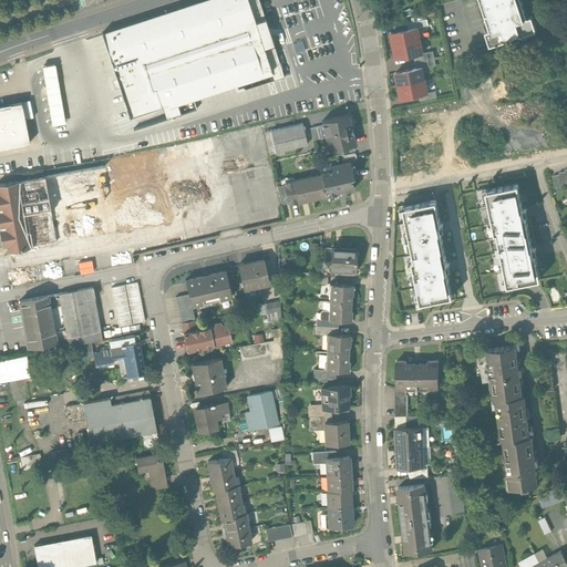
[(247,0),(206,0),(102,33),(130,117),(160,107),(270,71),(256,27),(247,0)]
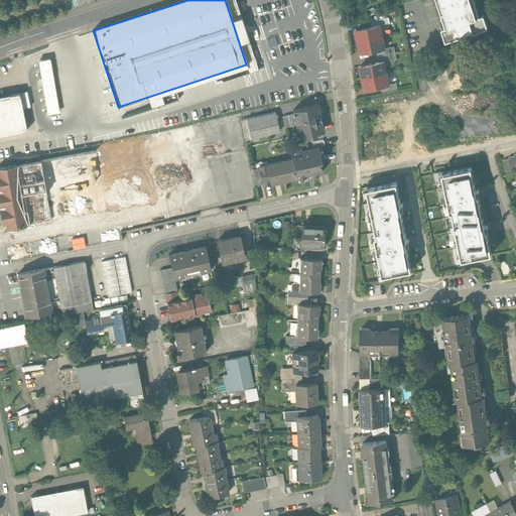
[(435,0),(445,27),(441,29),(445,41),(461,36),(460,34),(472,30),(473,33),(488,28),(484,15),(480,16),(474,0),(435,0)]
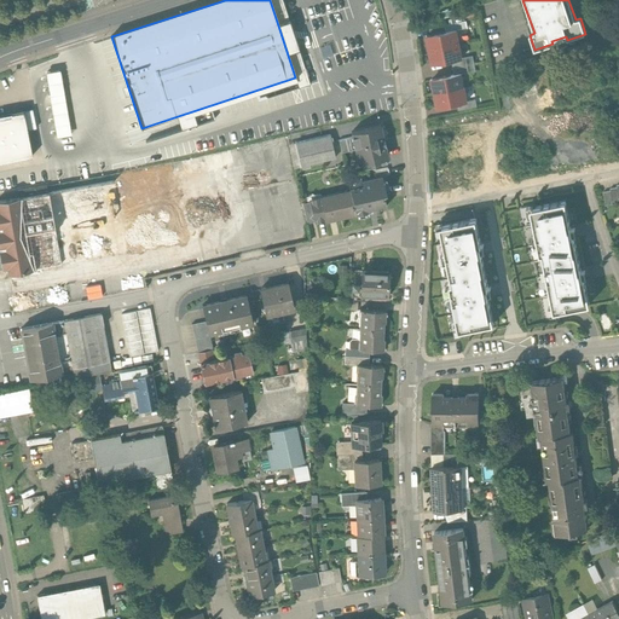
[(466,22),(444,25),(446,33),(456,30),(467,28),(466,22)]
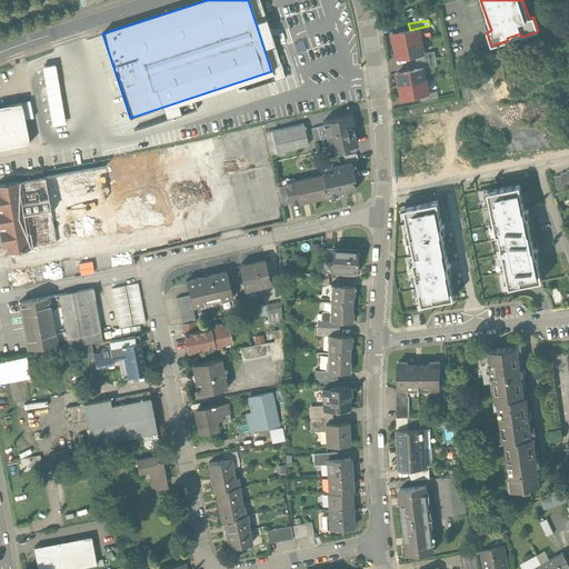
[(410,30),(391,33),(395,47),(421,41),(419,28),(410,30)]
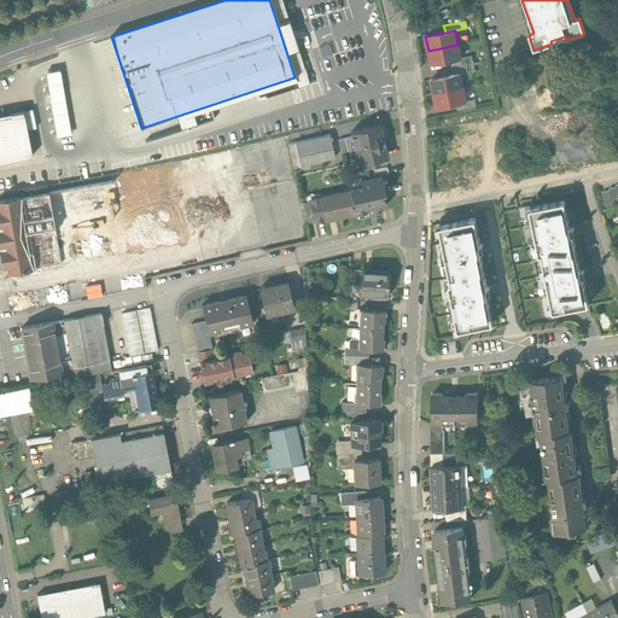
[(458,45),(429,51),(431,64),(450,60),(461,59),(458,45)]
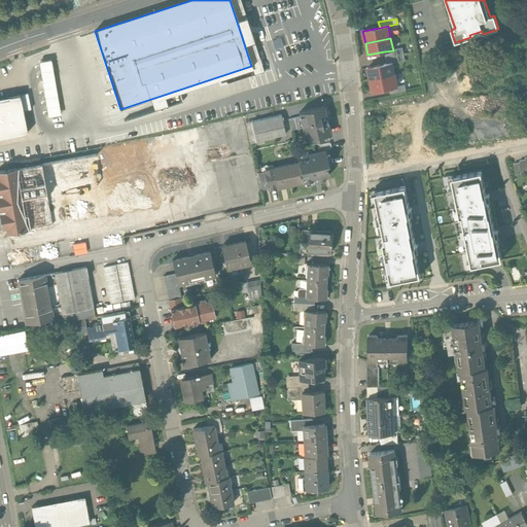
[(393,50),(384,51),(385,58),(397,56),(395,49),(393,50)]
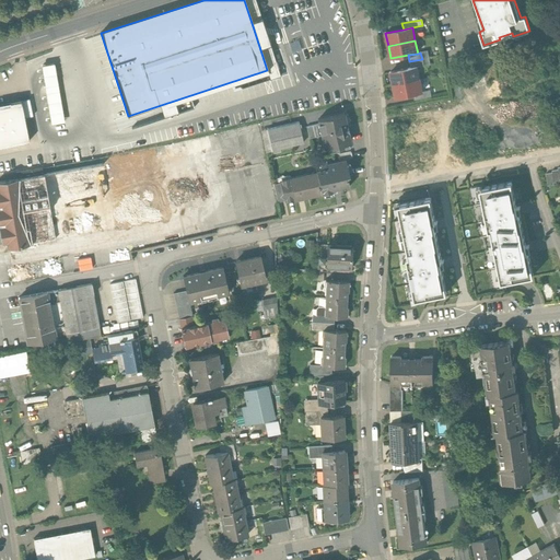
[(422,59),(409,61),(411,68),(417,67),(423,66),(422,59)]
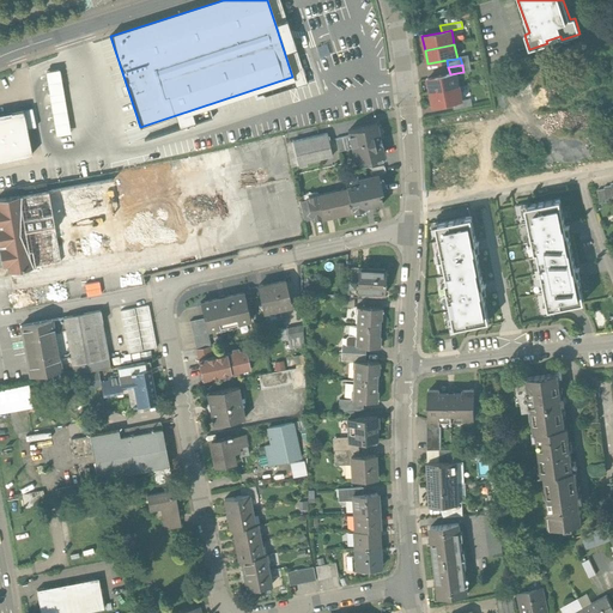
[(55,132),(56,137),(70,134),(70,128),(67,117),(65,105),(61,86),(60,77),(59,71),(46,73),(46,79),(48,90),(52,108),(53,120),(55,132)]
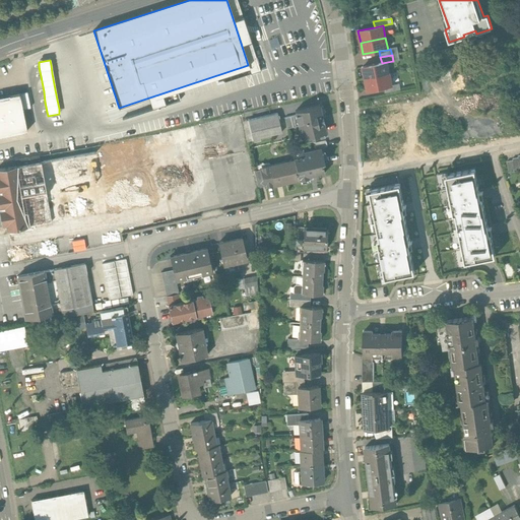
[(382,63),(363,67),(365,79),(390,74),(387,62),(382,63)]
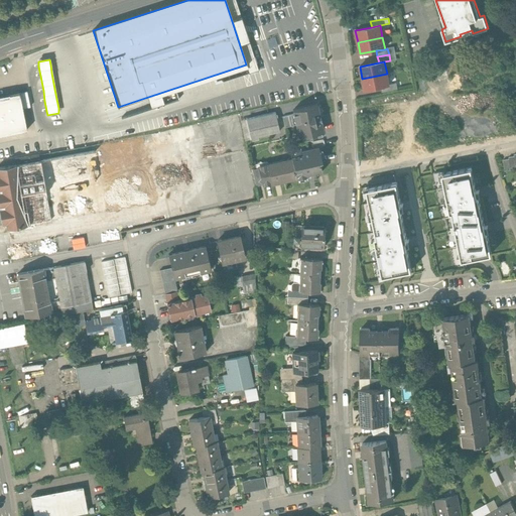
[(387,74),(362,79),(364,90),(380,87),(389,85),(387,74)]
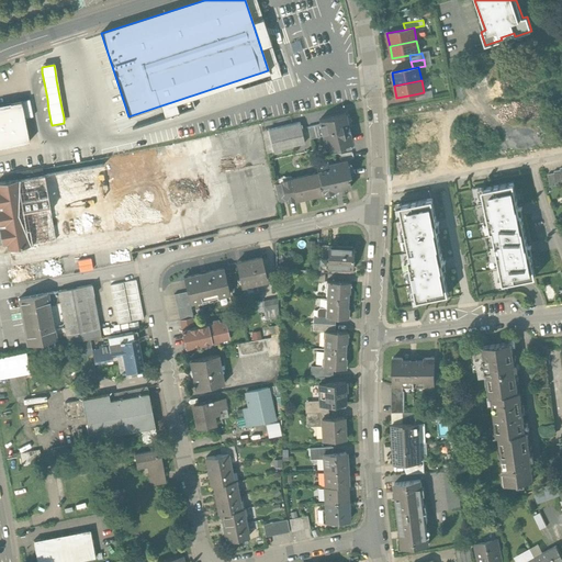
[(424,92),(414,94),(416,101),(433,98),(431,91),(424,92)]
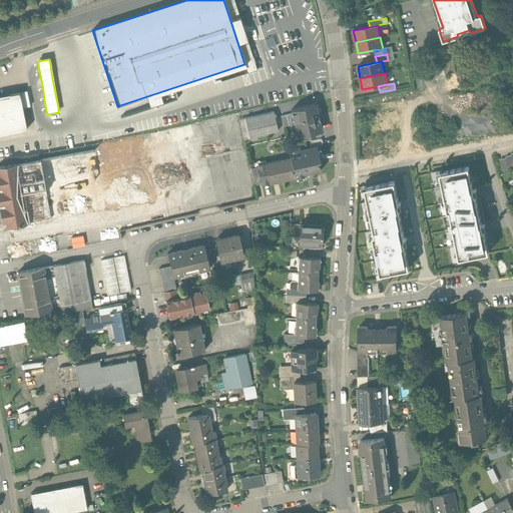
[(0,124),(2,134),(26,130),(22,108),(30,106),(27,91),(19,92),(9,94),(0,95),(0,124)]
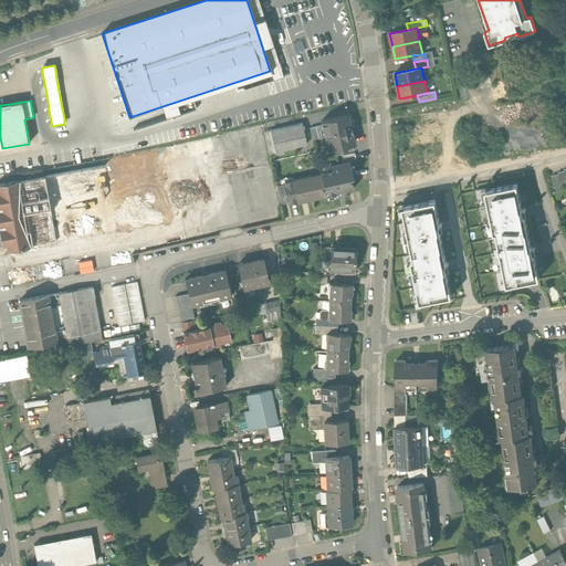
[(347,115),(321,122),(322,126),(325,137),(327,150),(341,147),(353,145),(348,128),(350,127),(347,115)]
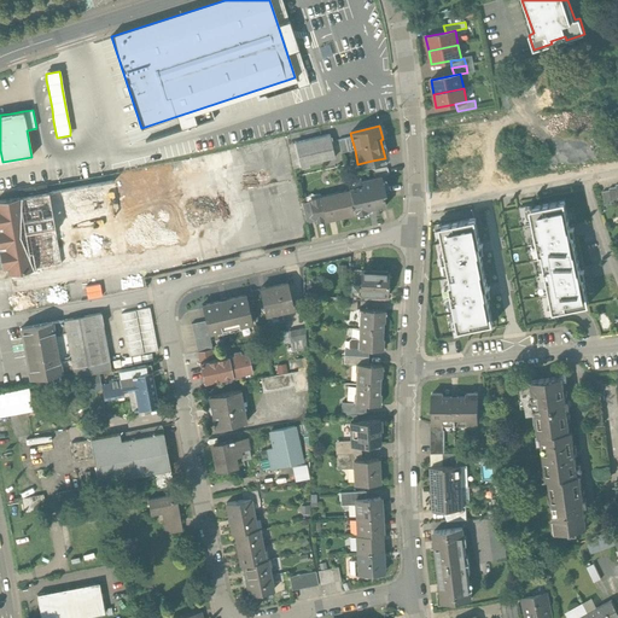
[(330,135),(296,143),(302,169),(309,167),(309,164),(334,158),(330,135)]
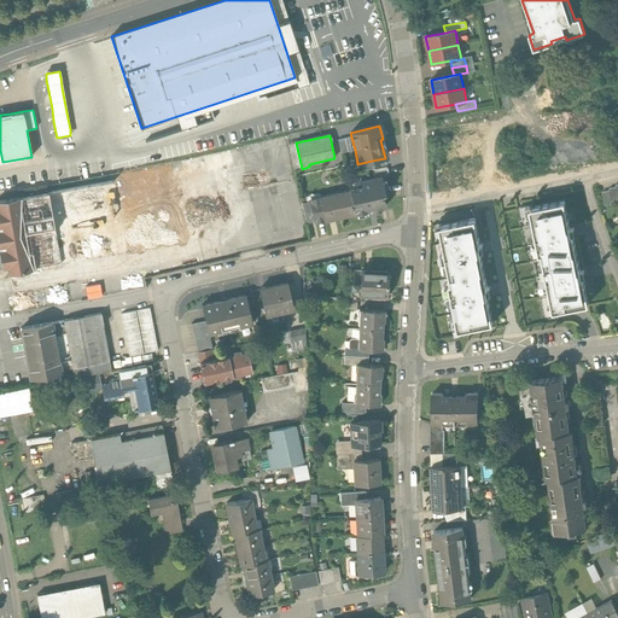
[(351,138),(338,140),(340,153),(355,150),(351,138)]
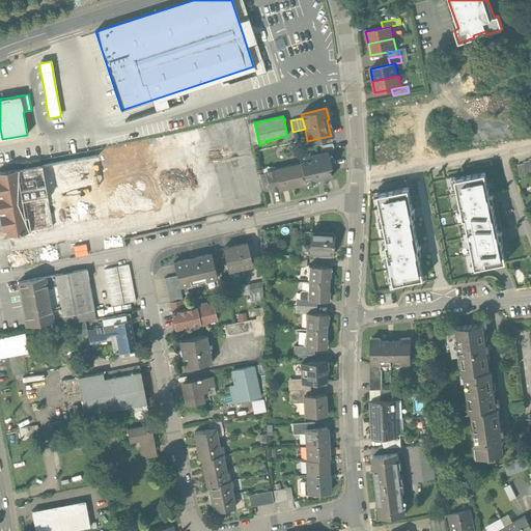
[(160,146),(199,140),(198,130),(158,136),(160,146)]
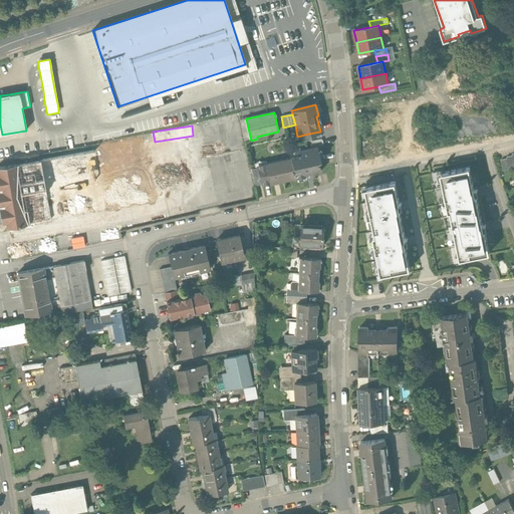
[(320,132),(309,134),(310,140),(321,137),(320,132)]
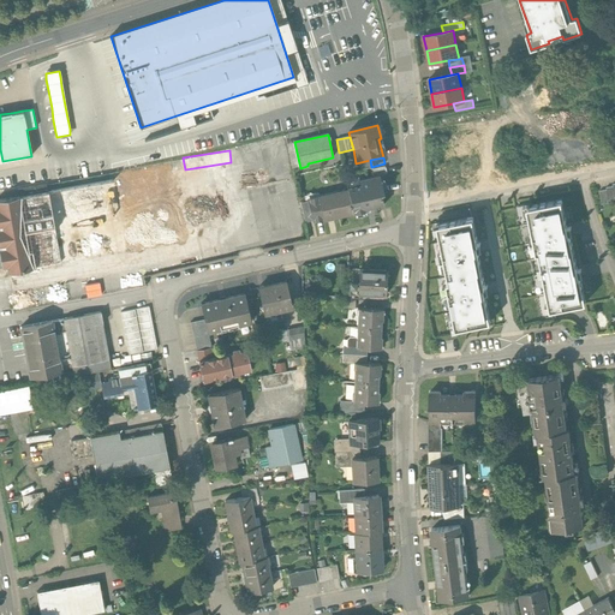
[(0,269),(180,243),(169,168),(0,193),(0,269)]
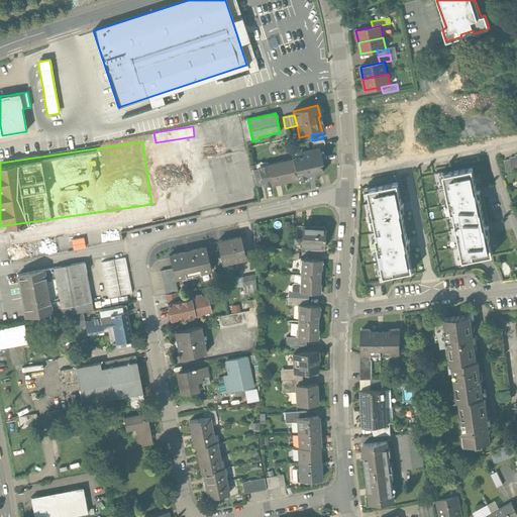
[(314,148),(302,151),(303,157),(292,159),(292,160),(296,178),(297,179),(322,173),(320,162),(322,162),(318,147),(314,148)]
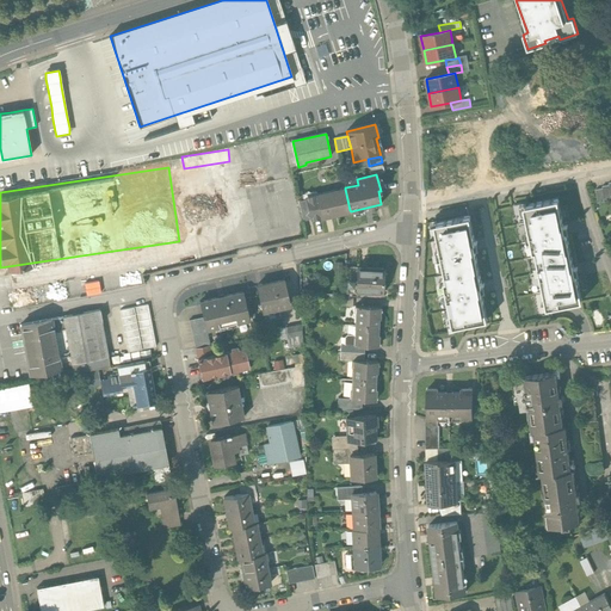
[(345,189),(306,198),(306,199),(310,220),(321,217),(321,218),(332,216),(332,215),(350,210),(345,189)]
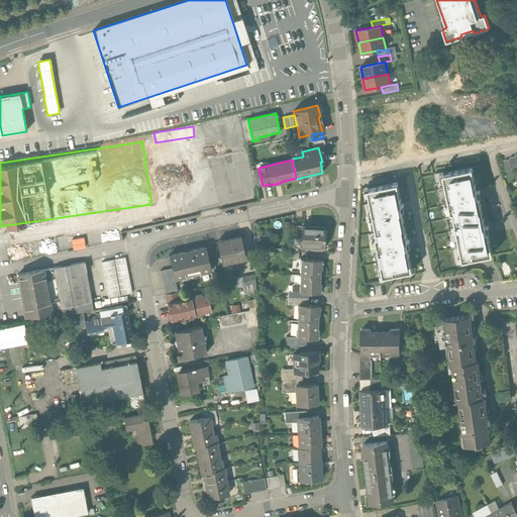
[(259,169),(252,171),(256,187),(263,186),(259,169)]
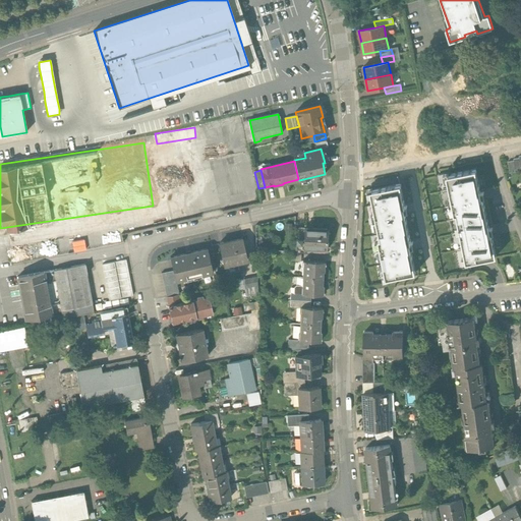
[(457,219),(485,213),(483,199),(485,199),(483,192),(480,192),(475,170),(449,175),(450,181),(448,181),(451,199),(453,198),(457,219)]
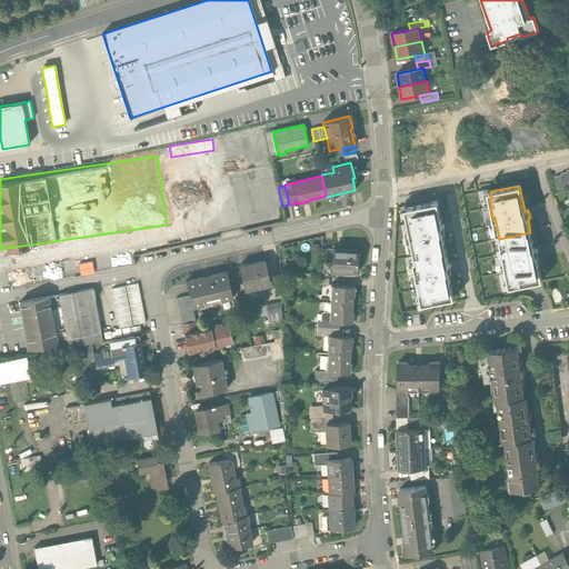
[(415,257),(446,250),(442,233),(446,232),(445,225),(442,226),(438,202),(407,208),(408,215),(406,215),(410,235),(411,235),(415,249),(412,249),(415,257)]
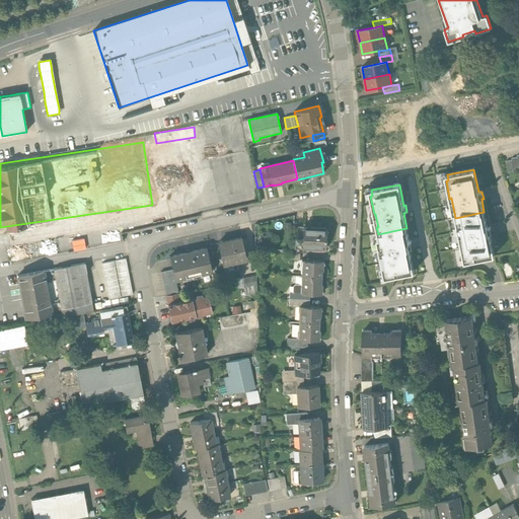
[(484,212),(455,218),(456,224),(458,224),(461,237),(459,238),(463,255),(465,255),(466,262),(495,255),(490,234),(492,234),(491,227),(487,227),(484,212)]
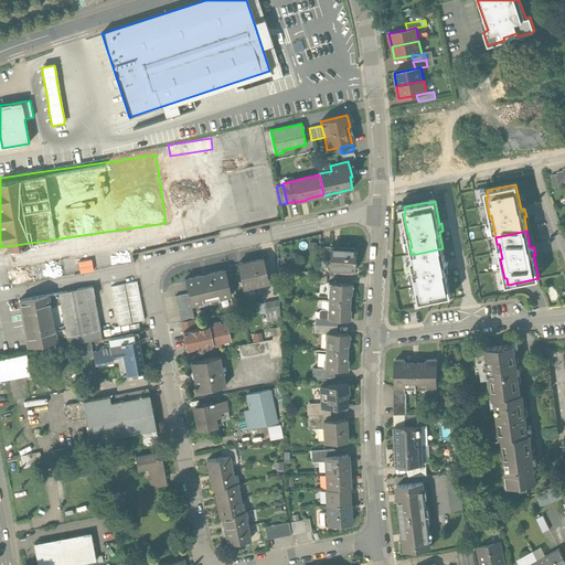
[(354,248),(330,247),(329,259),(329,269),(330,269),(339,269),(339,267),(352,268),(352,270),(353,270),(354,248)]
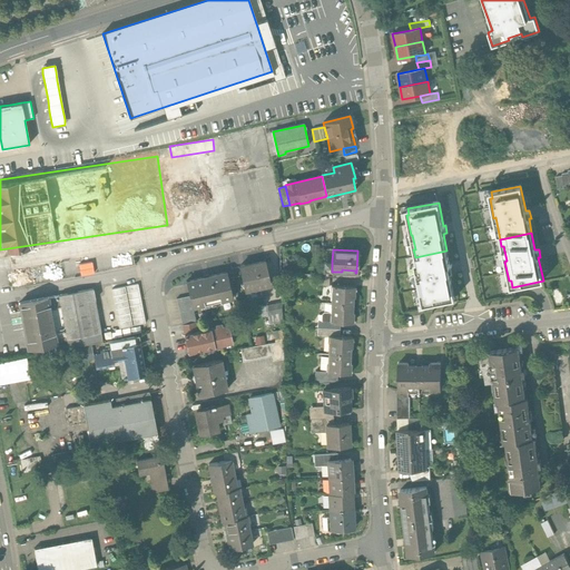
[(446,251),(415,257),(416,262),(414,263),(416,263),(420,278),(418,279),(421,298),(423,298),(424,305),(454,298),(450,274),(453,273),(452,265),(450,265),(446,251)]
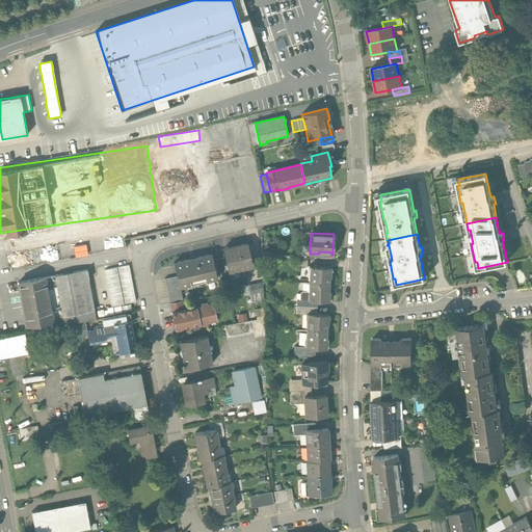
[(247,244),(223,249),(228,271),(253,266),(247,244)]
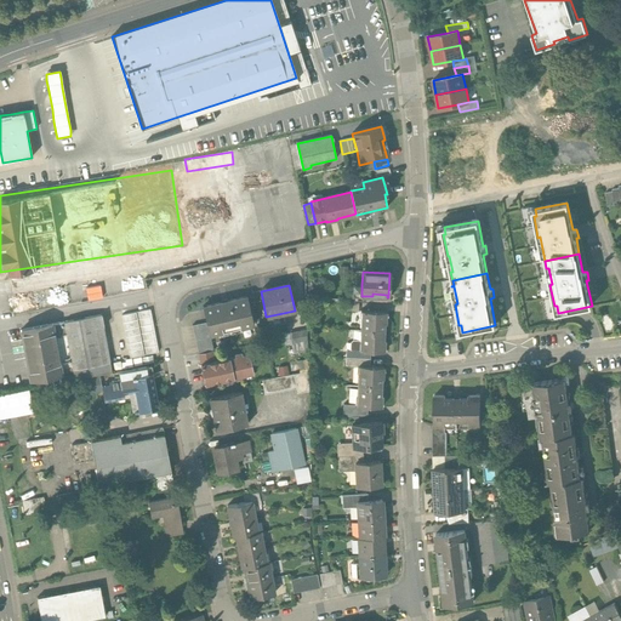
[(246,297),(203,307),(206,323),(210,335),(254,325),(246,297)]
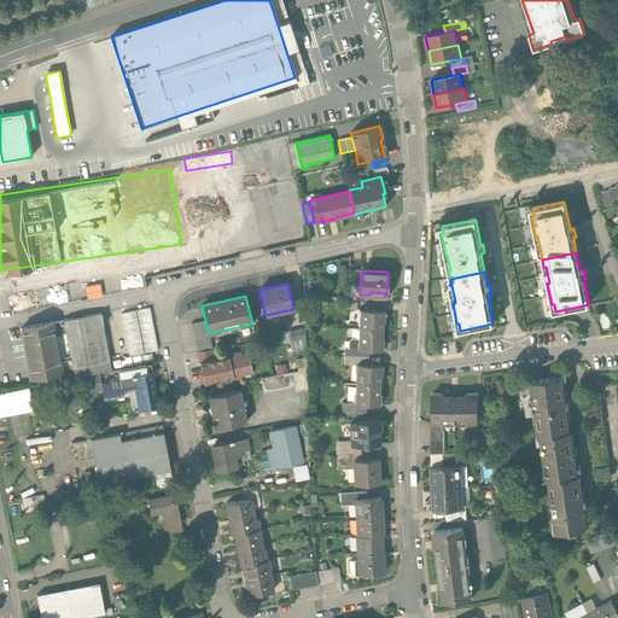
[(161,349),(152,305),(121,312),(128,355),(161,349)]
